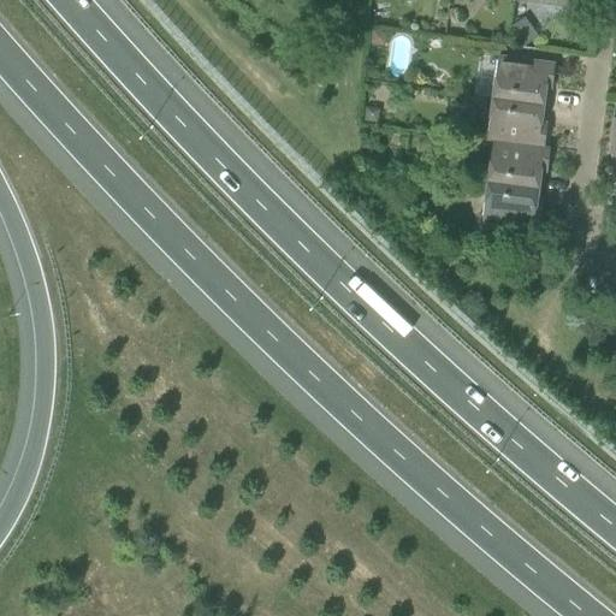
[(385,47),(388,31),(372,29),(369,45),(385,47)]
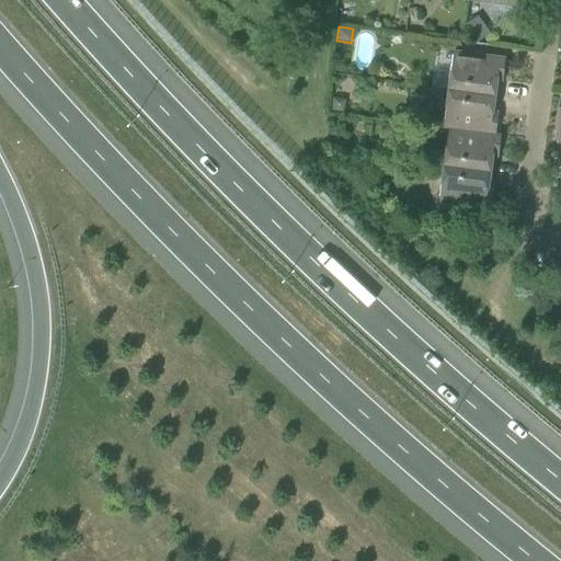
[(504,76),(506,58),(454,52),(448,91),(495,96),(499,76),(504,76)]
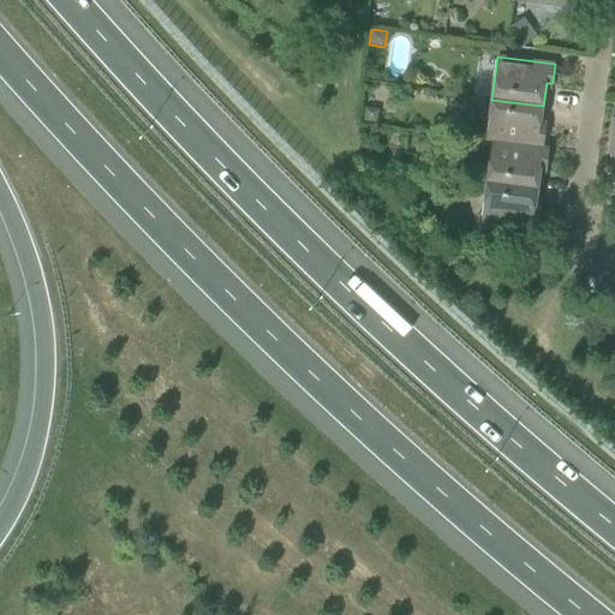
[(541,129),(543,106),(491,100),(485,141),(491,142),(544,148),(544,147),(547,130),(541,129)]
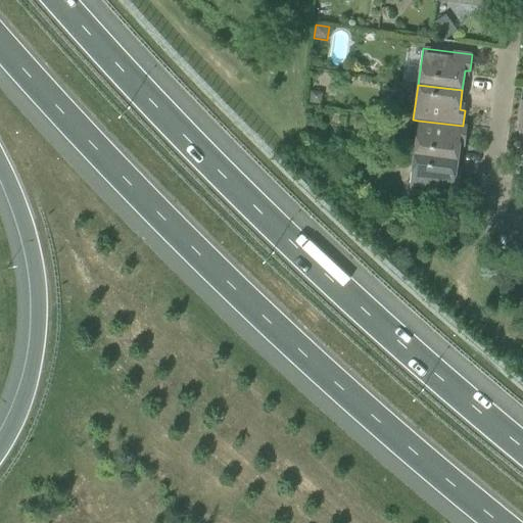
[(322,105),(323,93),(311,92),(308,103),(322,105)]
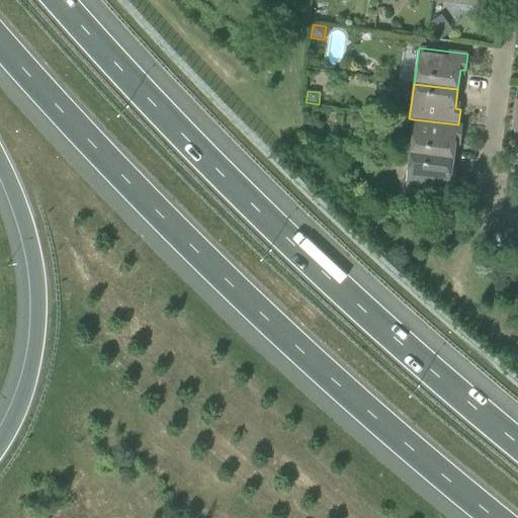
[(364,132),(366,115),(352,114),(351,130),(364,132)]
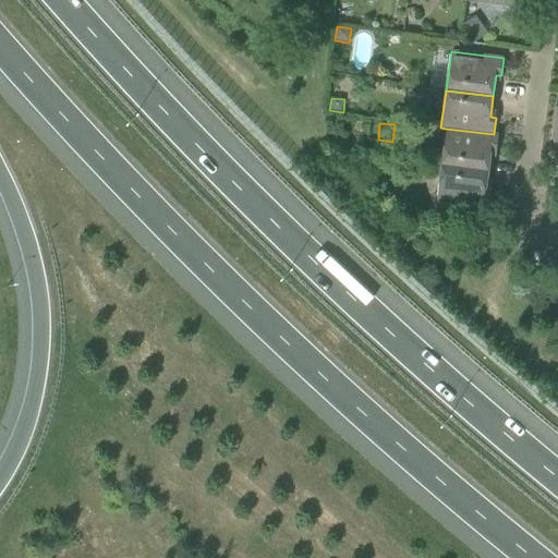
[(446,129),(441,166),(488,171),(490,150),(497,152),(499,134),(494,133),(494,134),(446,129)]
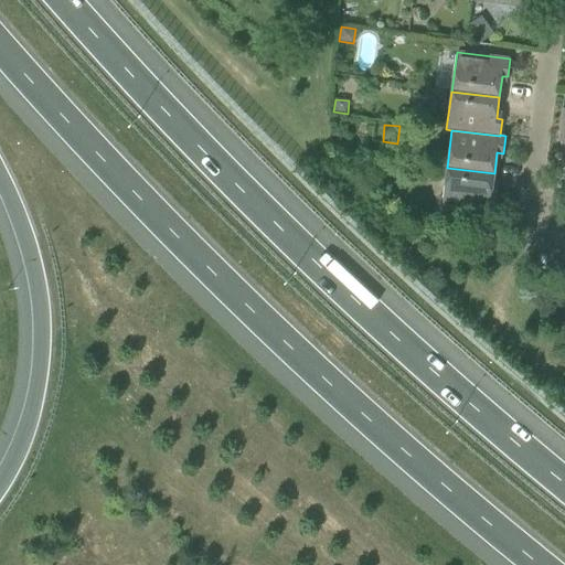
[(441,206),(494,213),(497,195),(492,195),(494,173),(447,168),(441,206)]
